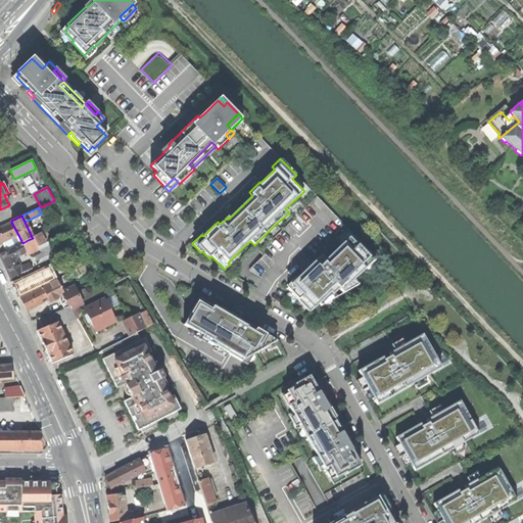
[(0,243),(18,235),(11,222),(0,227),(0,243)]
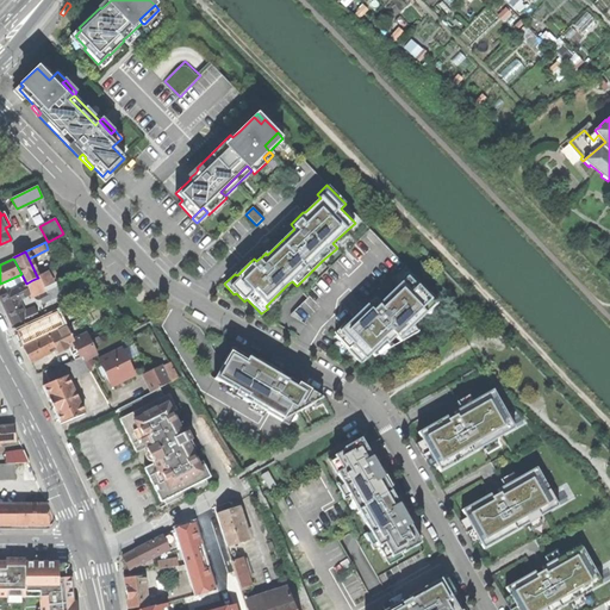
[(47,272),(37,277),(38,278),(39,277),(44,287),(53,284),(47,272)]
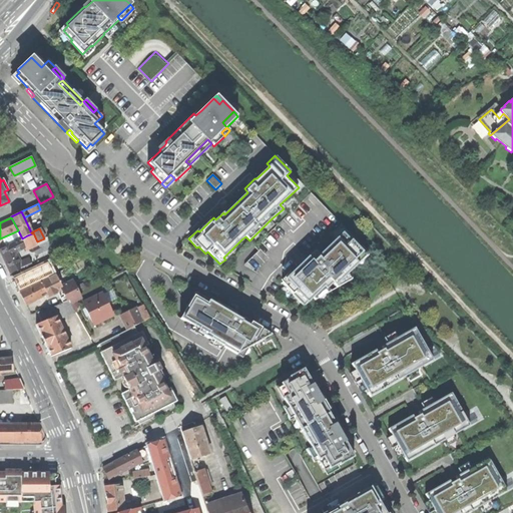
[(348,275),(370,253),(363,246),(361,247),(343,229),(336,236),(338,237),(321,254),(316,249),(311,254),(282,283),(304,307),(313,299),(315,301),(331,292),(328,289),(333,284),(337,288),(352,280),(348,275)]
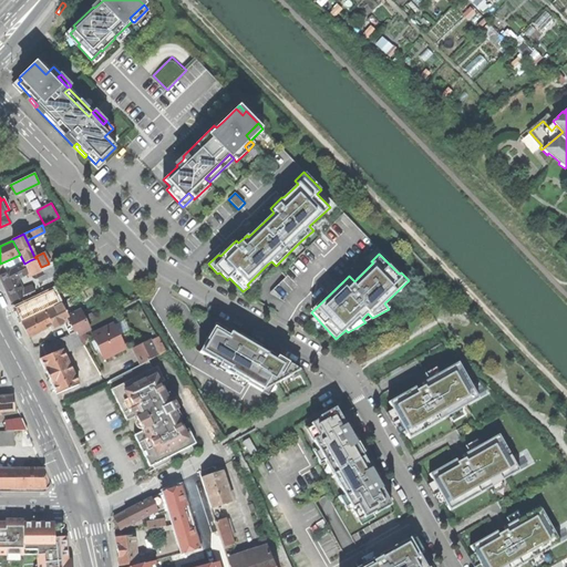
[(37,257),(35,258),(30,260),(37,274),(40,281),(43,279),(47,278),(41,267),(37,257)]
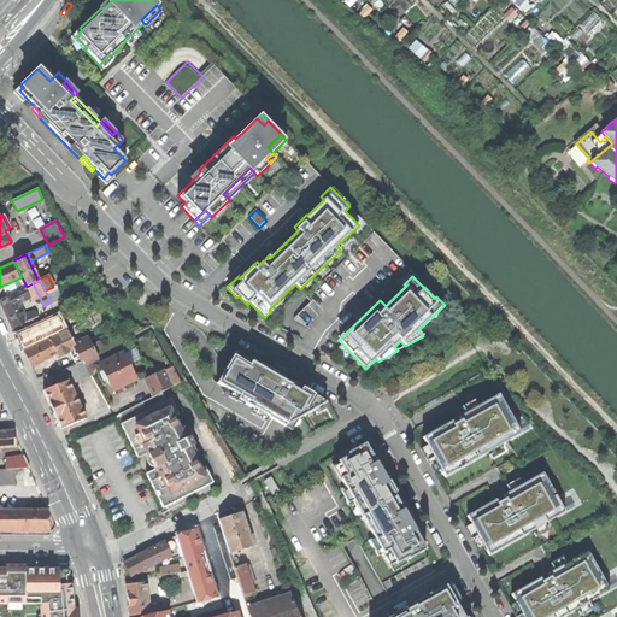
[(31,301),(40,298),(33,283),(27,287),(24,288),(29,298),(31,301)]
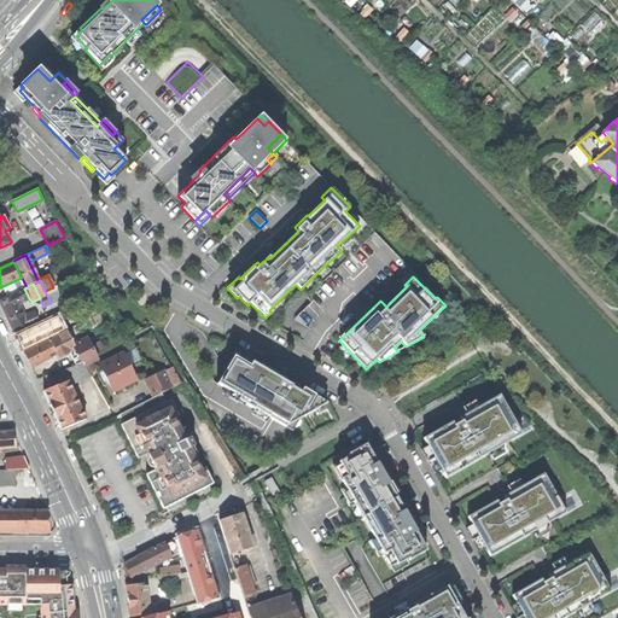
[(19,304),(29,298),(24,289),(0,299),(0,303),(6,315),(13,330),(28,322),(25,316),(19,304)]
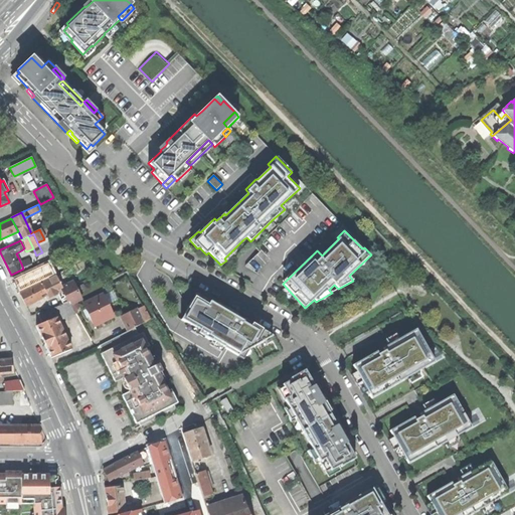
[(29,260),(21,264),(23,269),(31,265),(29,260)]
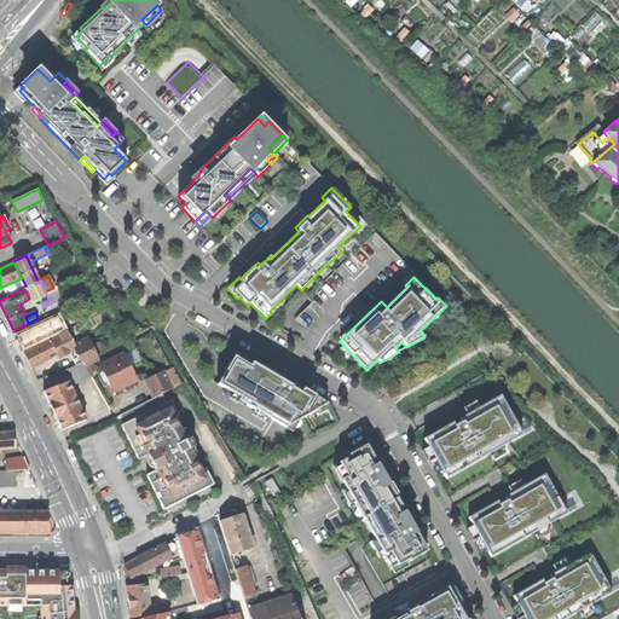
[(57,317),(42,324),(50,337),(64,330),(57,317)]
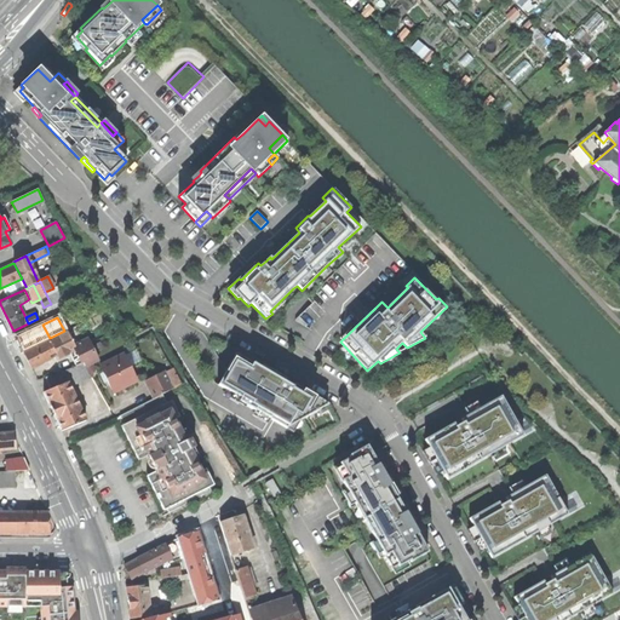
[(42,325),(17,338),(19,344),(23,351),(50,338),(42,325)]
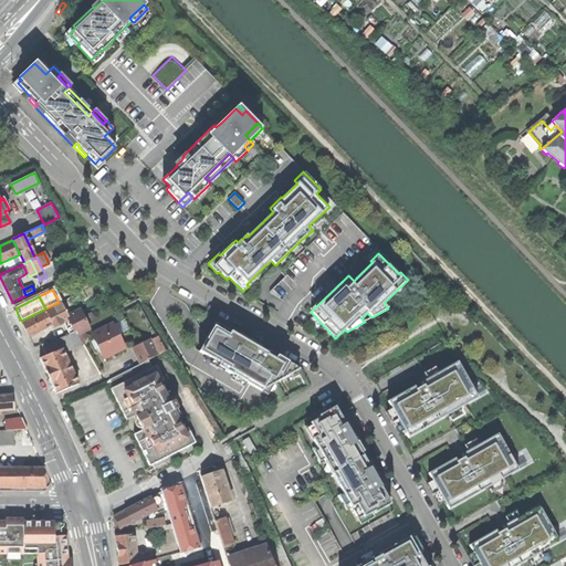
[(61,303),(46,311),(51,321),(66,313),(61,303)]
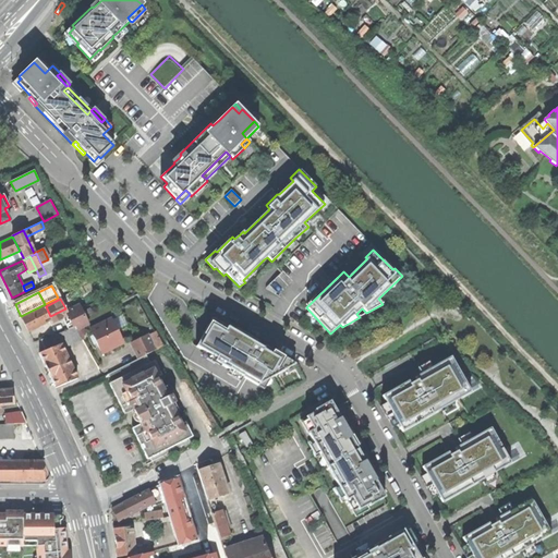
[(79,305),(70,310),(71,313),(69,315),(73,322),(84,316),(79,305)]
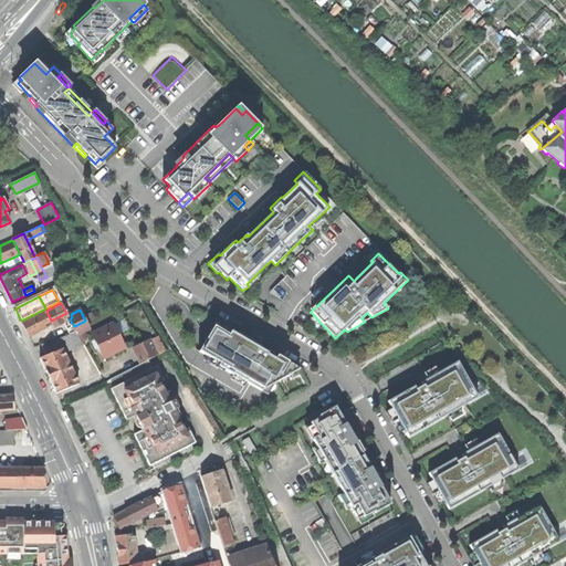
[(46,311),(22,324),(25,329),(29,336),(53,323),(51,321),(46,311)]
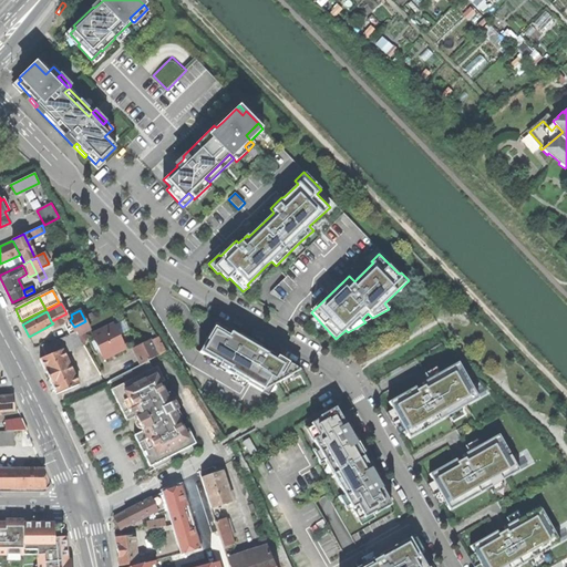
[(70,320),(66,313),(51,321),(53,323),(55,328),(68,321),(70,320)]
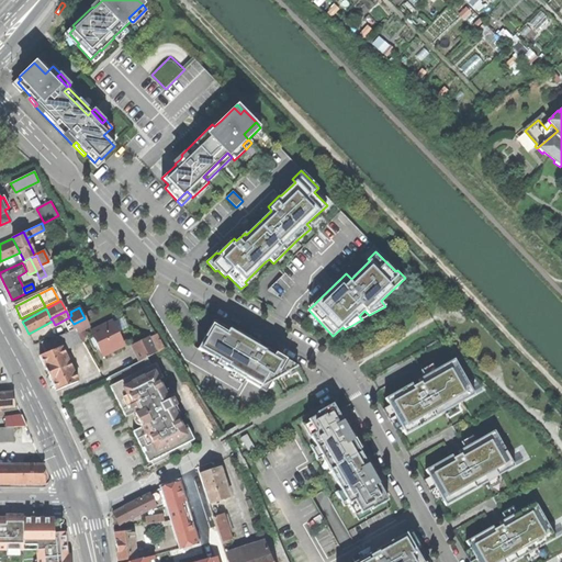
[(123,317),(113,322),(117,333),(127,328),(123,317)]
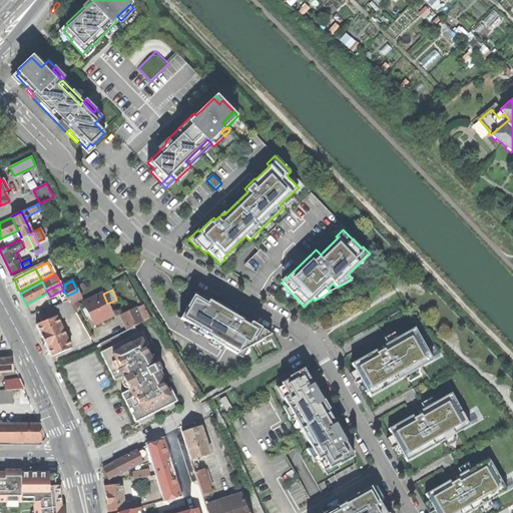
[(81,298),(77,291),(67,296),(69,301),(70,303),(81,298)]
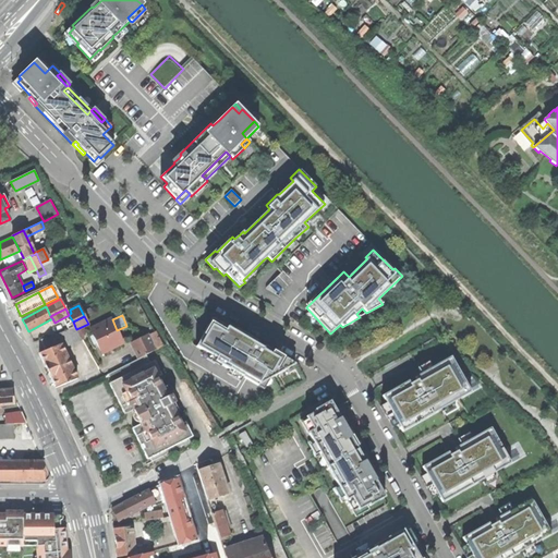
[(213,318),(209,325),(217,329),(220,323),(213,318)]
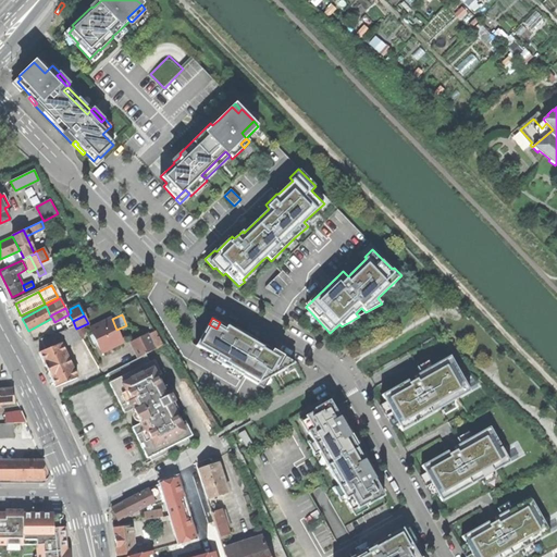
[(99,347),(101,351),(123,342),(116,330),(112,319),(91,330),(94,335),(97,342),(99,347)]
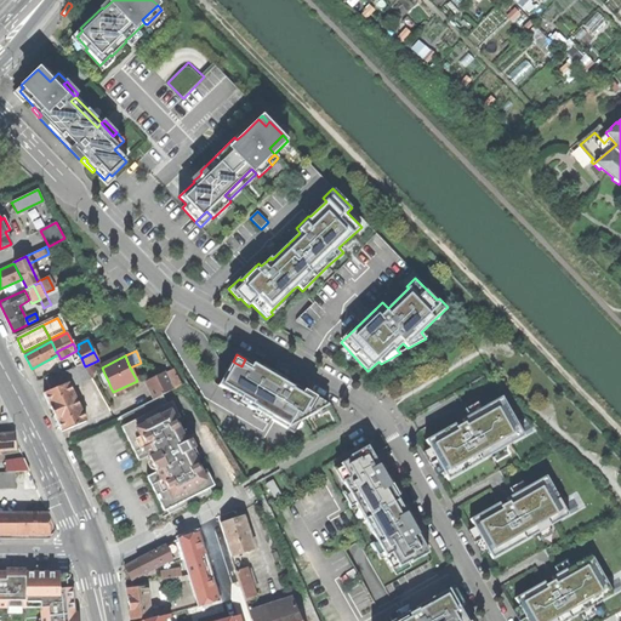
[(250,358),(249,362),(284,382),(286,380),(250,358)]
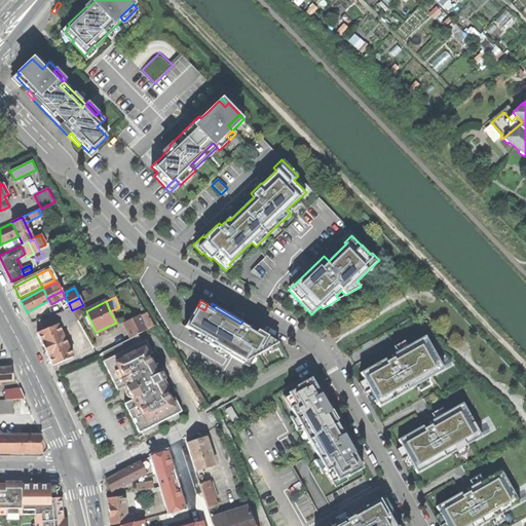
[(197,306),(185,326),(204,338),(202,340),(216,348),(217,348),(247,366),(253,355),(255,357),(270,348),(268,346),(272,339),(249,326),(248,328),(243,326),(240,324),(211,306),(208,304),(204,310),(197,306)]
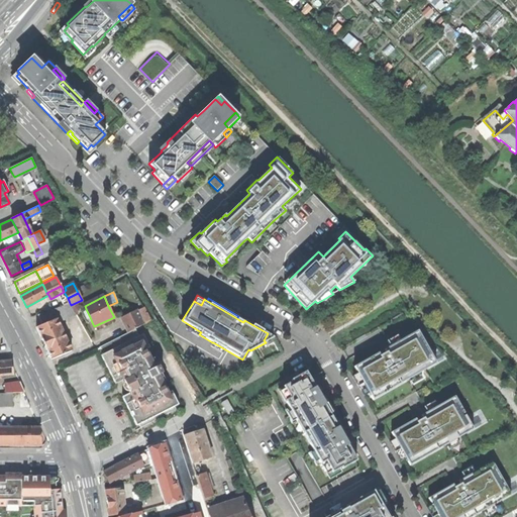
[(76,314),(71,305),(70,303),(67,303),(52,309),(55,319),(57,318),(59,317),(61,321),(76,314)]
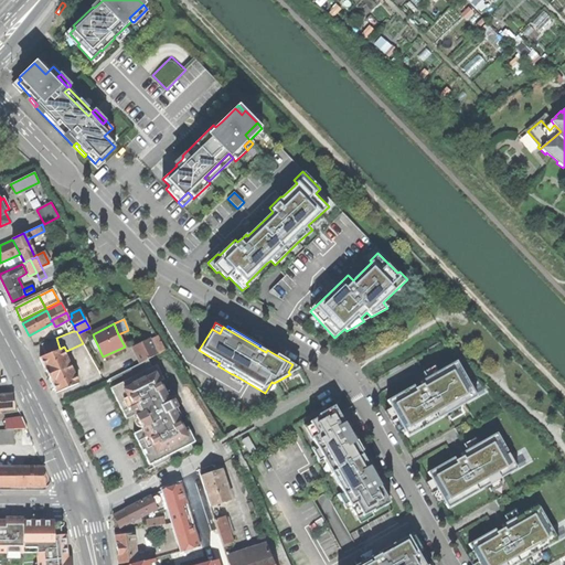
[(41,344),(46,355),(60,349),(56,338),(41,344)]
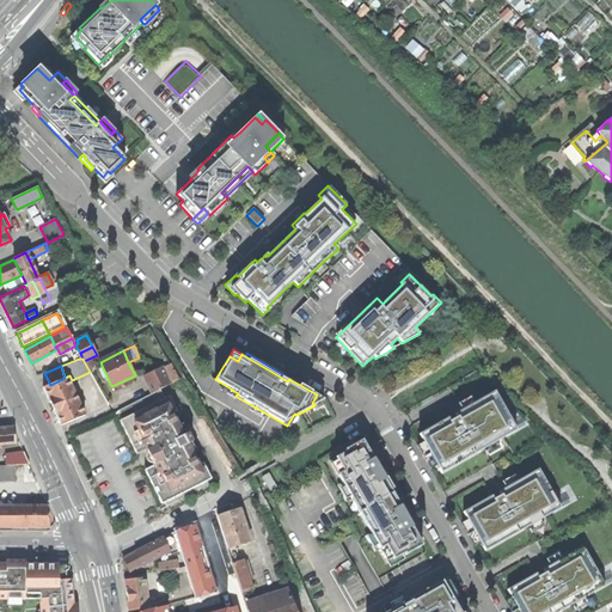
[(159,389),(170,384),(161,368),(146,377),(153,392),(159,389)]
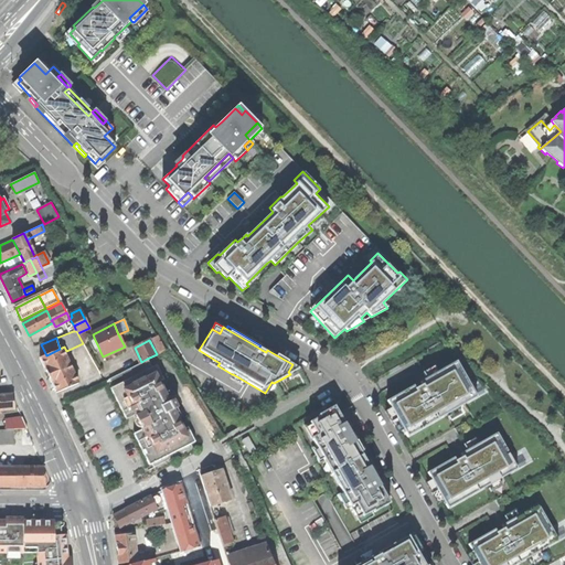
[(78,383),(62,348),(60,349),(46,355),(40,358),(48,374),(56,393),(78,383)]
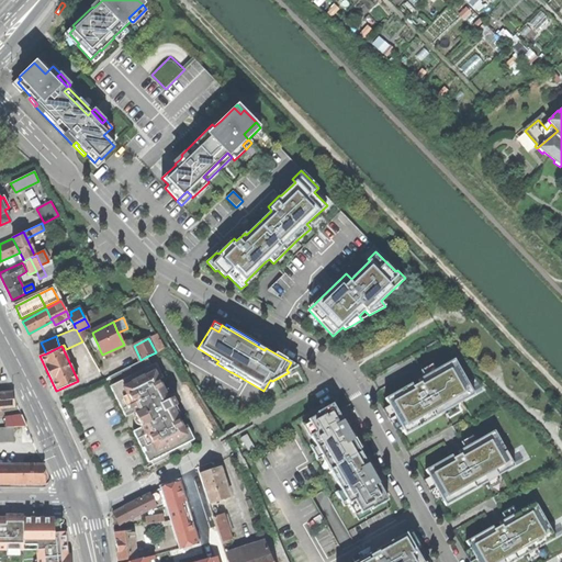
[(83,360),(88,367),(94,363),(91,356),(83,360)]
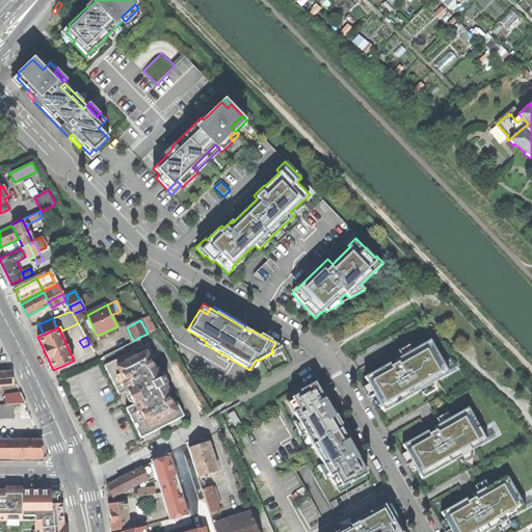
[(142,345),(138,338),(133,341),(103,356),(107,364),(118,382),(122,381),(127,391),(133,404),(138,414),(135,415),(143,436),(145,440),(181,421),(180,418),(173,404),(163,386),(167,383),(163,376),(159,378),(150,360),(142,345)]
